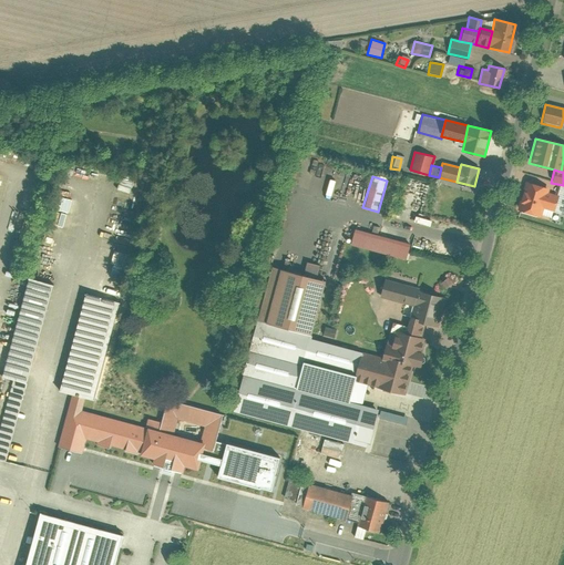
[(524,182),(516,211),(540,216),(542,208),(546,193),(547,188),(524,182)]
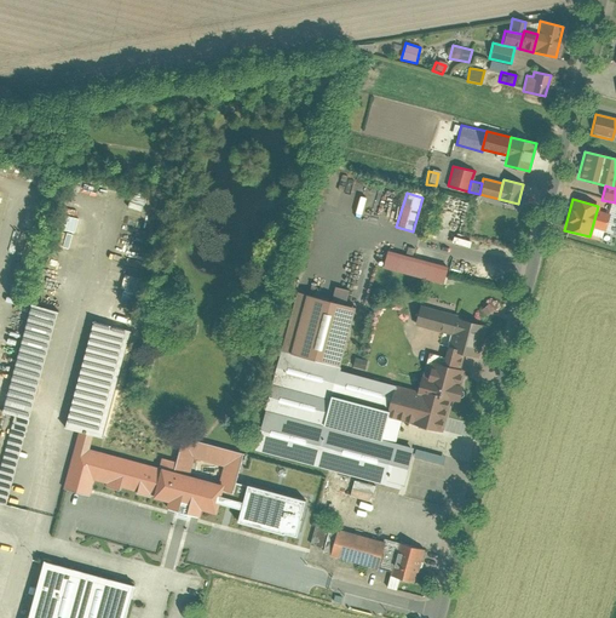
[(597,211),(592,228),(615,234),(615,202),(609,201),(605,213),(597,211)]
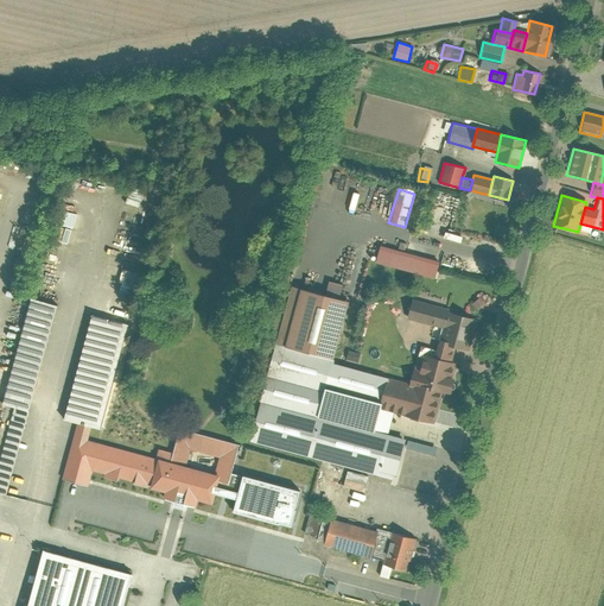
[(78,232),(82,219),(64,214),(61,227),(78,232)]
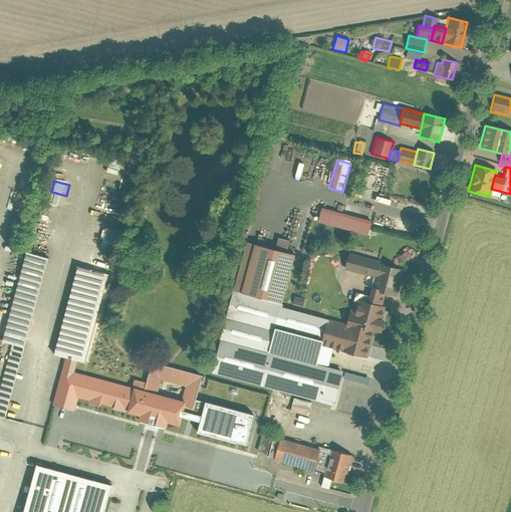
[(47,206),(44,220),(55,222),(57,210),(60,197),(44,194),(43,205),(47,206)]
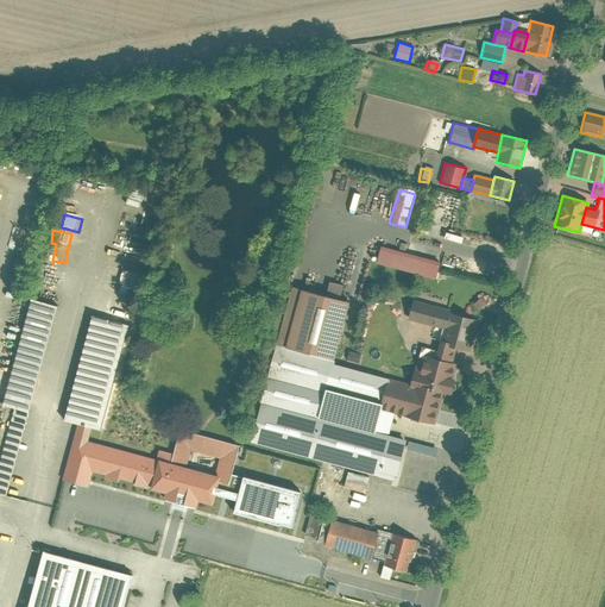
[(404,256),(378,249),(375,264),(401,271),(404,256)]
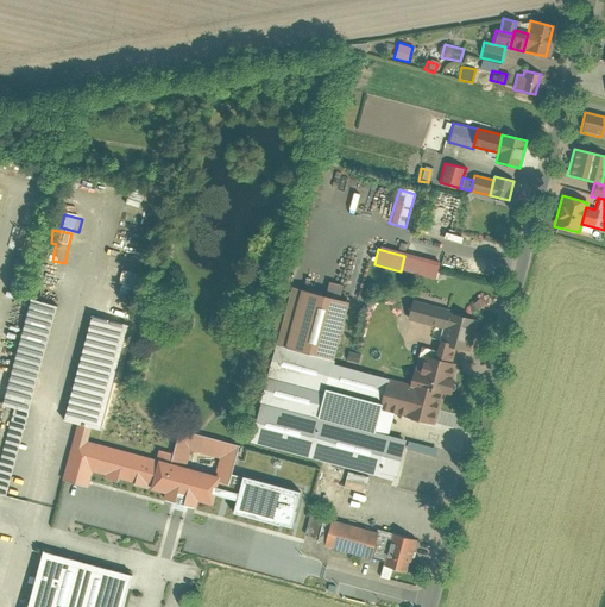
[(351,302),(292,287),(277,345),(334,361),(351,302)]
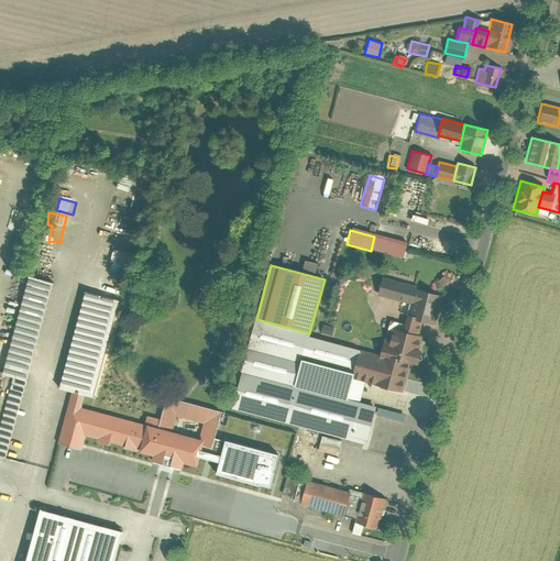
[(52,283),(28,276),(2,374),(12,376),(26,381),(52,283)]
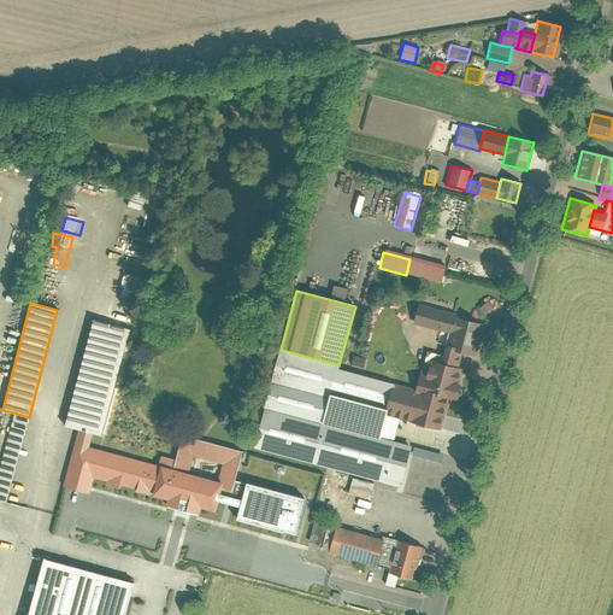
[(471,365),(482,324),(418,308),(413,322),(457,334),(453,346),(448,345),(444,358),(464,364),(471,365)]
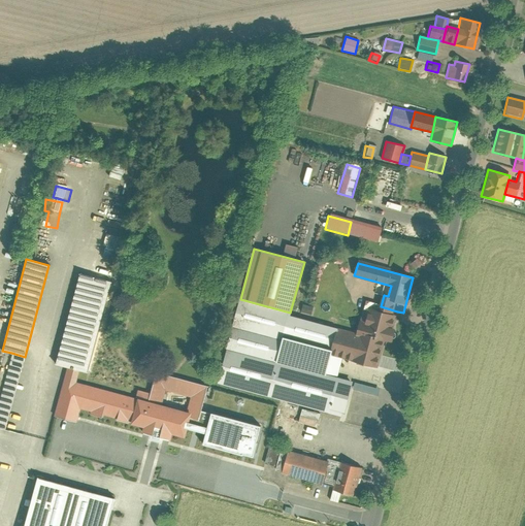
[(110,281),(79,272),(56,365),(66,368),(77,371),(87,373),(110,281)]
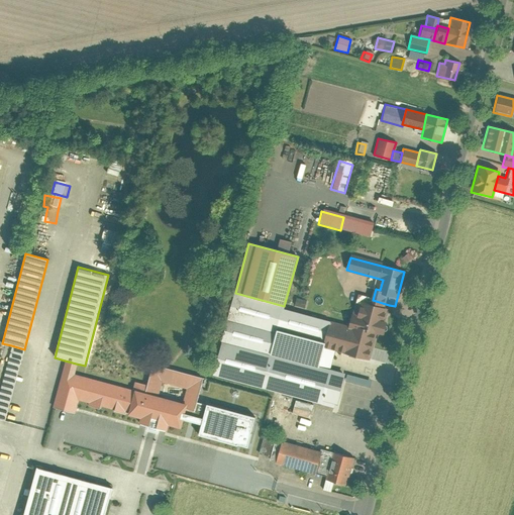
[(284,306),(235,293),(228,319),(277,332),(278,329),(284,330),(324,341),(329,322),(283,309),(284,306)]
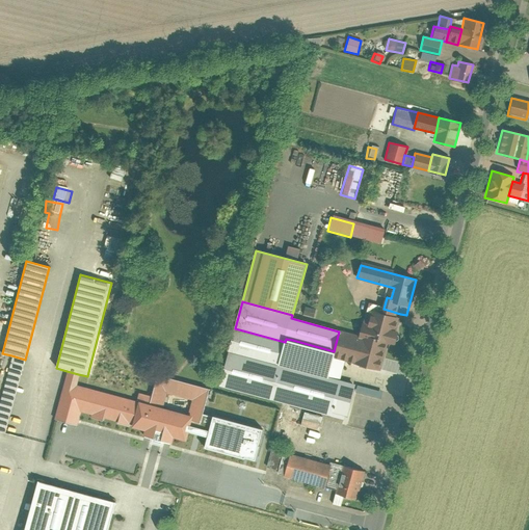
[(301,309),(300,316),(311,317),(312,310),(301,309)]
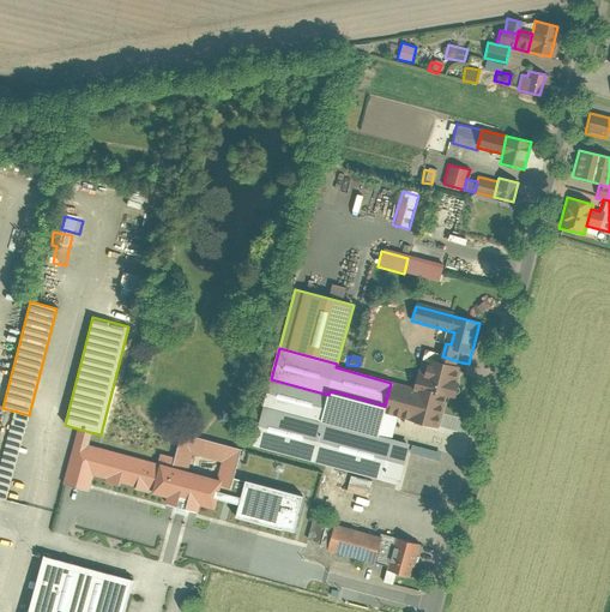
[(414,388),(393,382),(386,413),(438,426),(444,396),(454,399),(458,383),(457,383),(461,363),(442,357),(440,357),(438,361),(422,358),(414,388)]
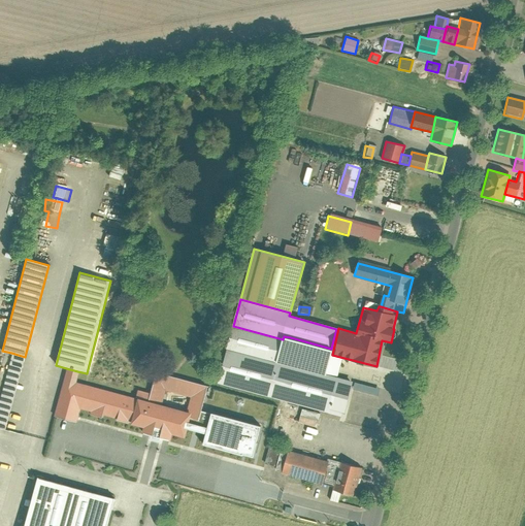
[(283,339),(233,326),(227,349),(276,362),(283,339)]
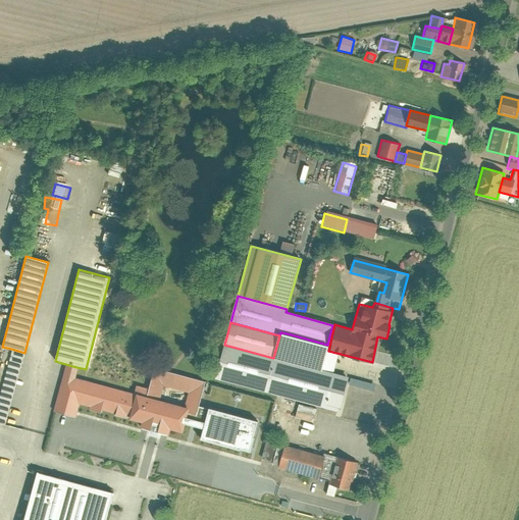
[(215,378),(339,411),(348,378),(273,358),(224,345),(215,378)]
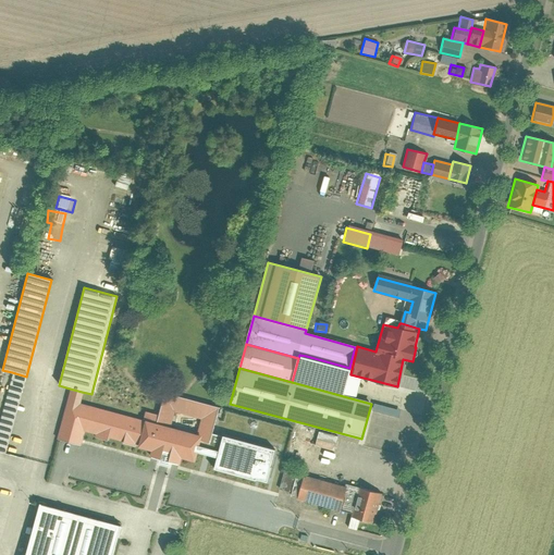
[(12,372),(0,418),(0,451),(7,452),(26,377),(12,372)]
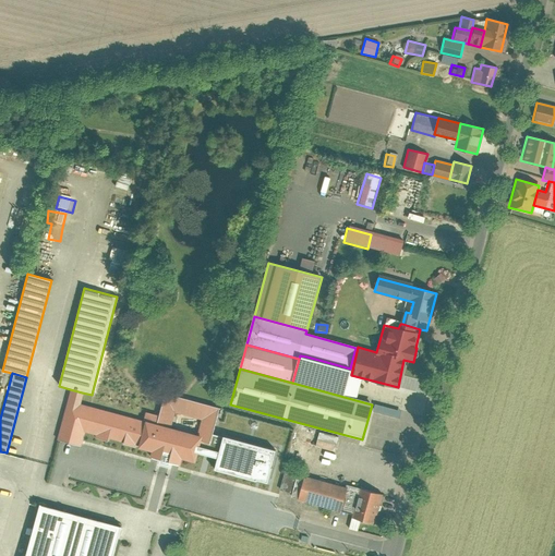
[(82,393),(70,389),(58,439),(81,445),(84,433),(137,447),(144,421),(79,403),(82,393)]
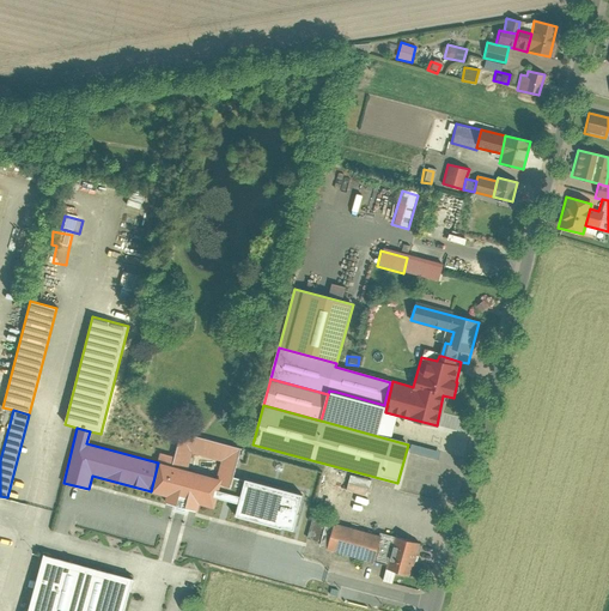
[(242,448),(181,433),(172,466),(187,470),(192,453),(220,460),(215,477),(223,478),(233,482),(242,448)]
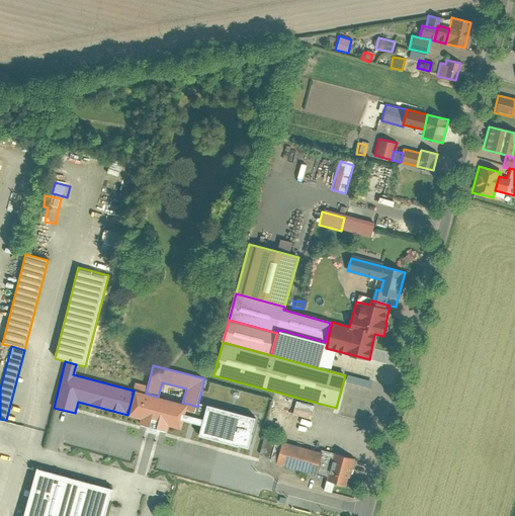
[(181,429),(188,404),(182,403),(158,397),(146,394),(136,391),(129,416),(140,419),(139,424),(152,428),(153,422),(159,423),(157,429),(167,432),(169,426),(181,429)]
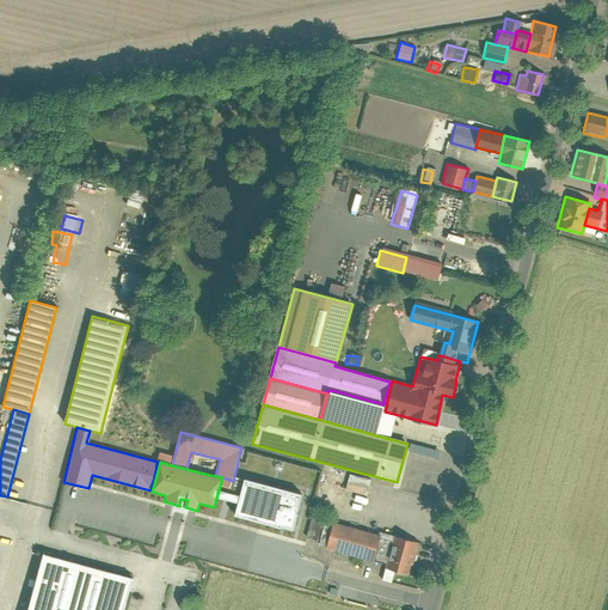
[(378,535),(332,523),(324,551),(369,563),(370,560),(378,535)]
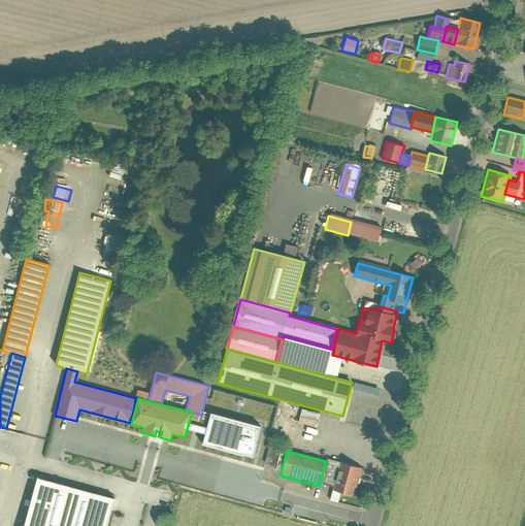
[(320,483),(331,486),(337,464),(326,461),(320,483)]
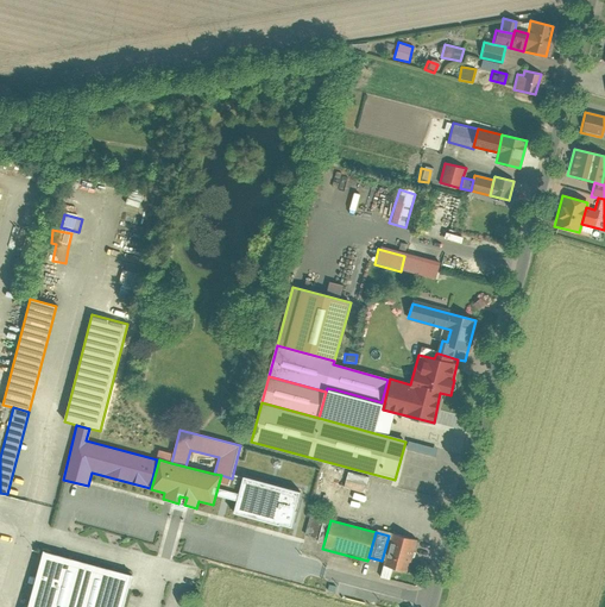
[(380,565),(407,573),(415,542),(389,534),(389,536),(382,561),(380,565)]
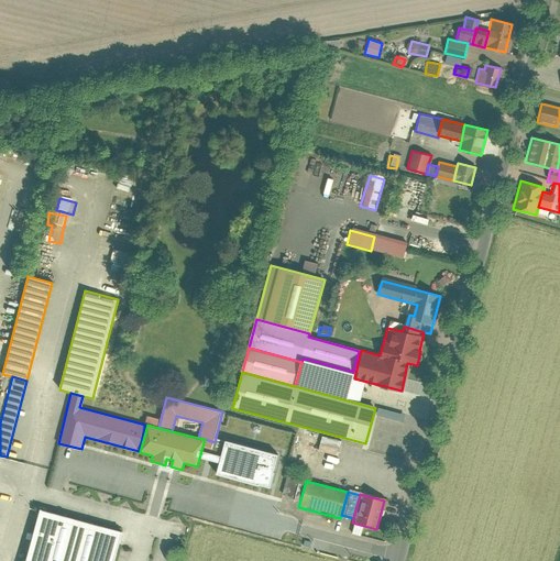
[(111,560),(119,531),(36,508),(22,560),(111,560)]
